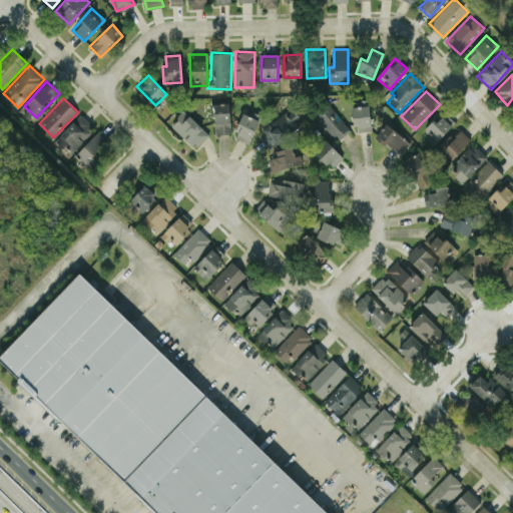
[(214,134),(230,133),(229,102),(213,103),(214,134)]
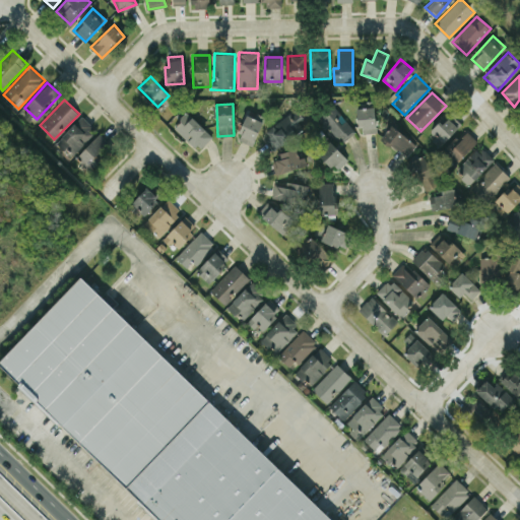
[(343,118),(332,104),(318,115),(340,143),(355,131),(343,117),(343,118)]
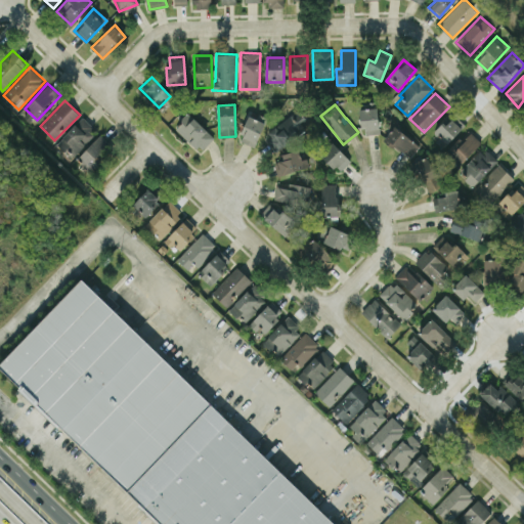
[(362,134),(379,133),(378,107),(361,108),(362,134)]
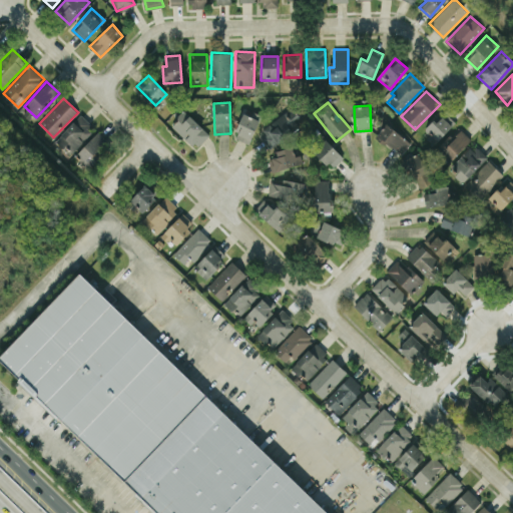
[(196,148),(209,133),(184,110),(171,125),(196,148)]
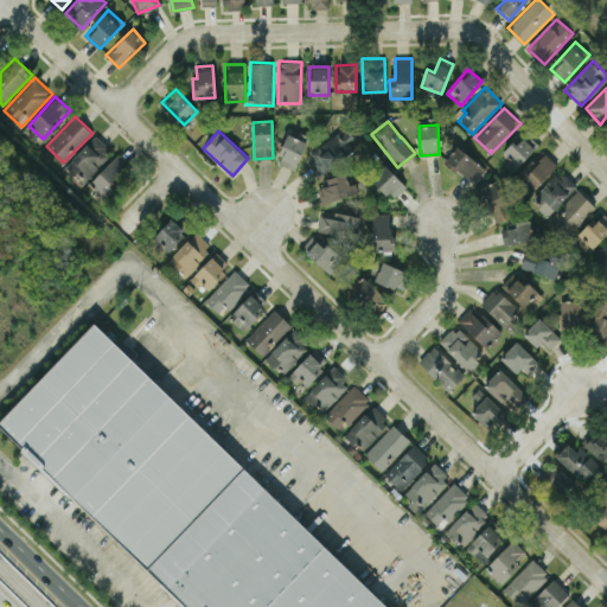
[(343,131),(306,153),(319,173),(356,151),(343,131)]
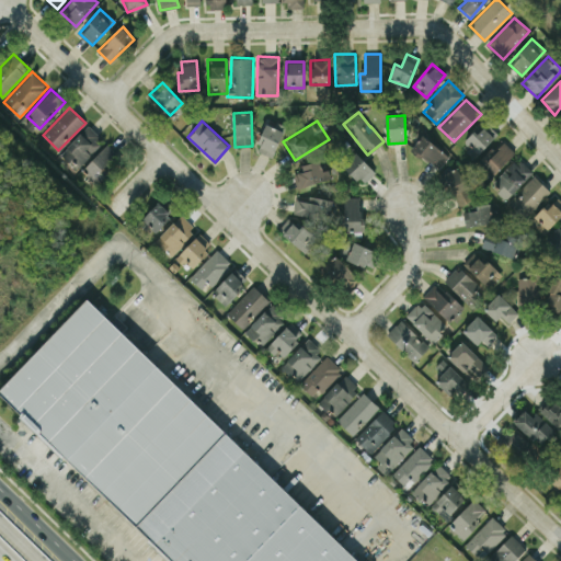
[(266,123),(255,149),(273,157),(286,126),(276,122),(274,126),(266,123)]
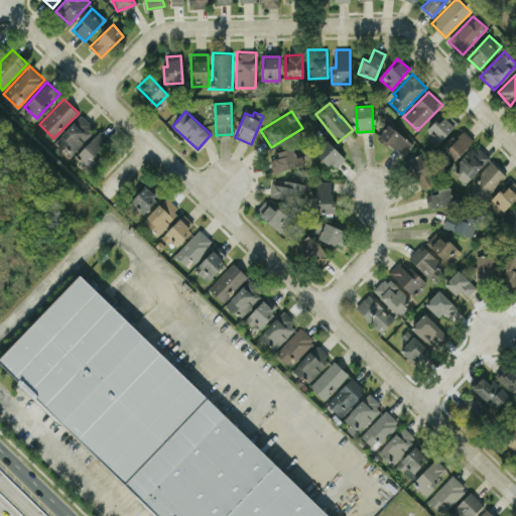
[(458,123),(447,114),(437,123),(435,121),(424,133),(436,145),(458,123)]
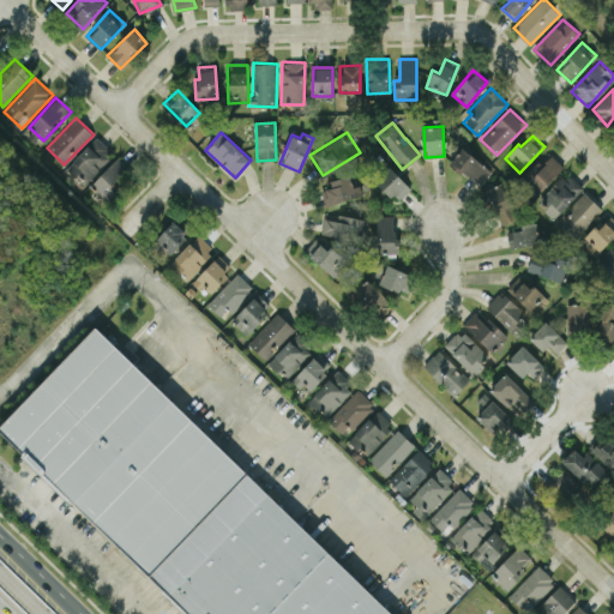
[(67,167),(85,184),(113,155),(95,137),(67,167)]
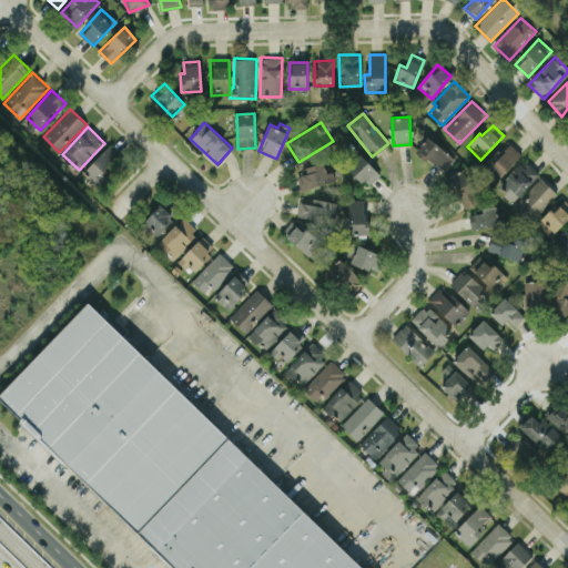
[(455,154),(425,137),(416,152),(446,170),(455,154)]
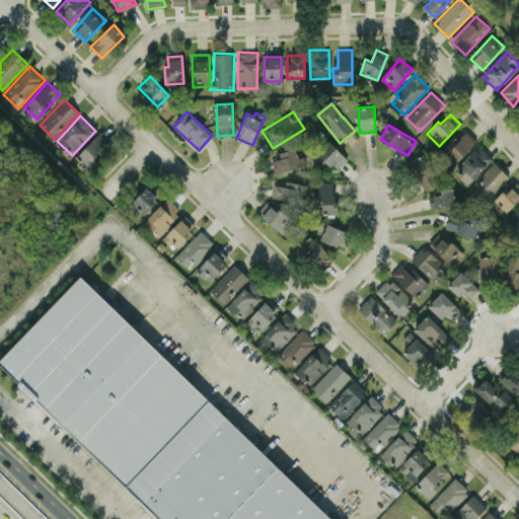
[(456,162),(476,140),(465,131),(458,139),(455,135),(442,149),(456,162)]
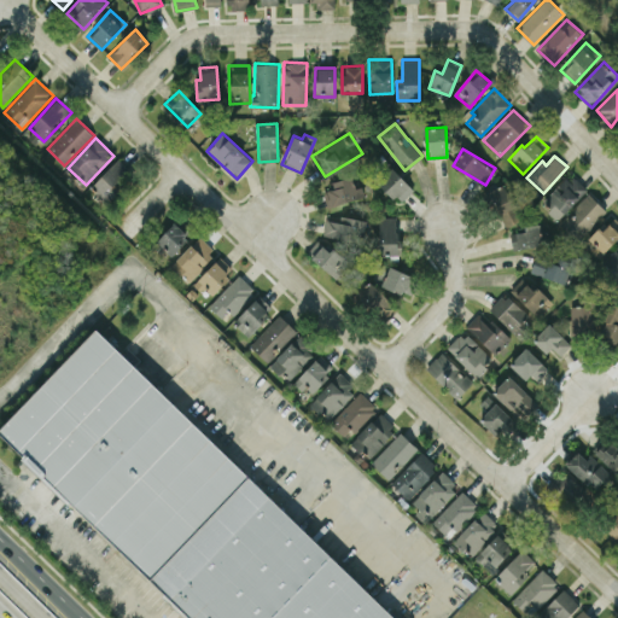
[(106,203),(134,173),(117,158),(91,187),(106,203)]
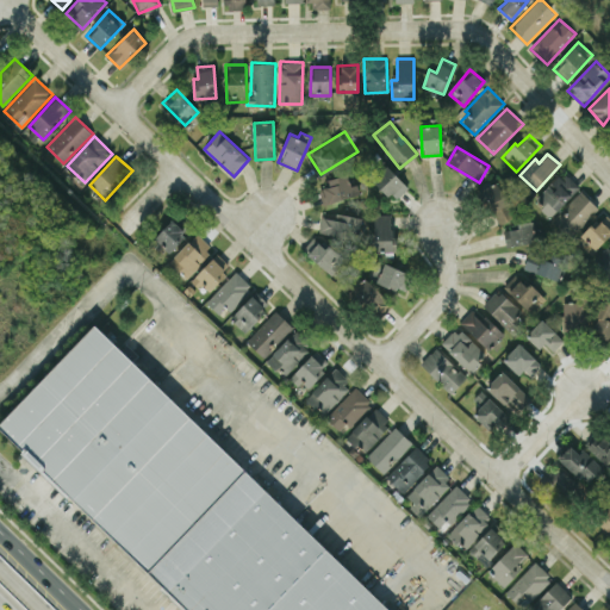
[(394,200),(409,186),(386,165),(372,179),(394,200)]
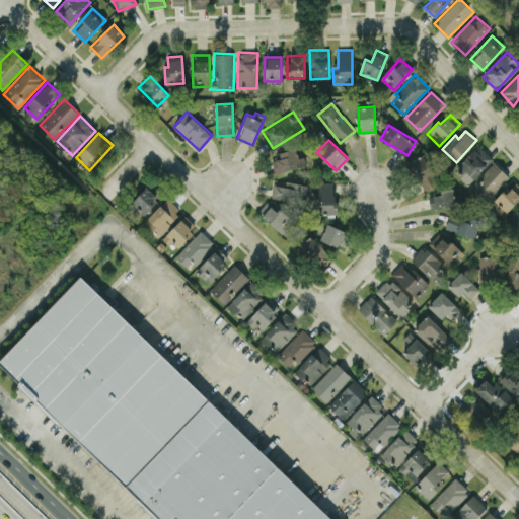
[(471,184),(493,157),(476,145),(455,172),(471,184)]
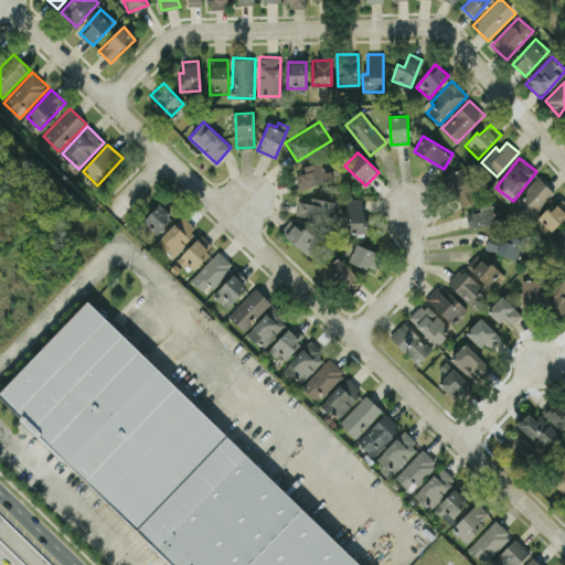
[(298,187),(332,181),(331,169),(324,171),(322,161),(302,164),(304,172),(296,174),(298,187)]
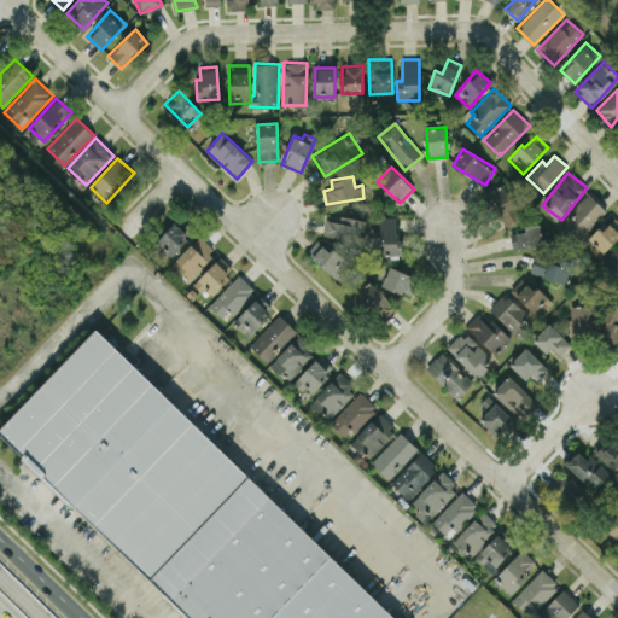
[(502,228),(520,220),(503,184),(485,192),(502,228)]
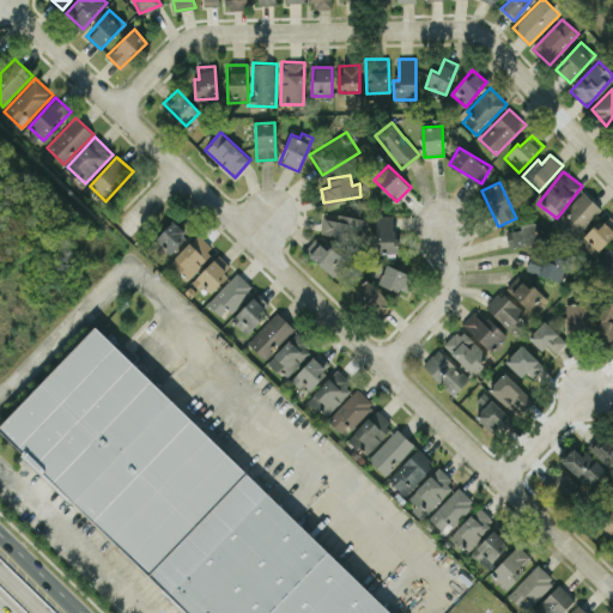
[(601,208),(584,192),(554,222),(572,238),(601,208)]
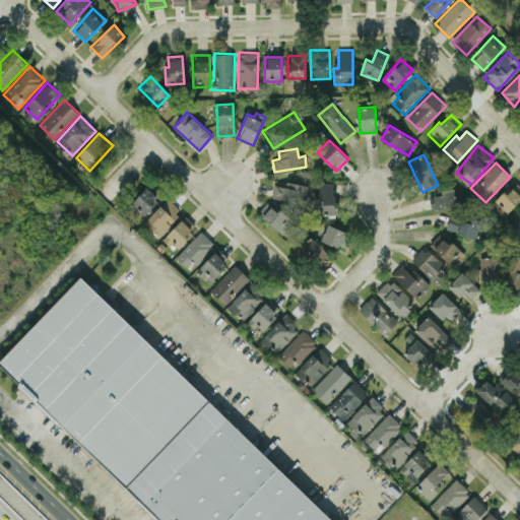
[(496,201),(500,205),(496,208),(504,216),(519,199),(519,186),(515,181),(496,201)]
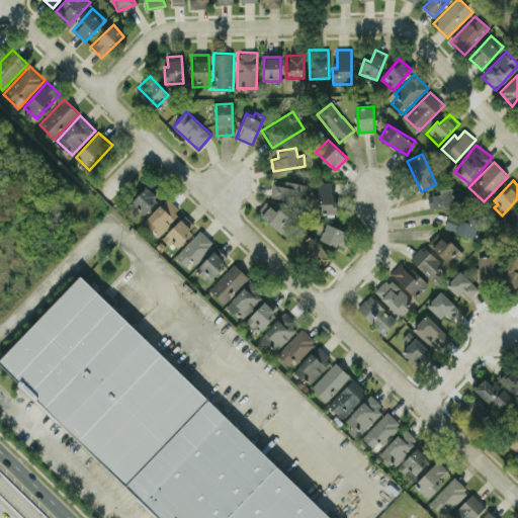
[(285,185),(272,183),(270,197),(303,201),(306,183),(285,181),(285,185)]
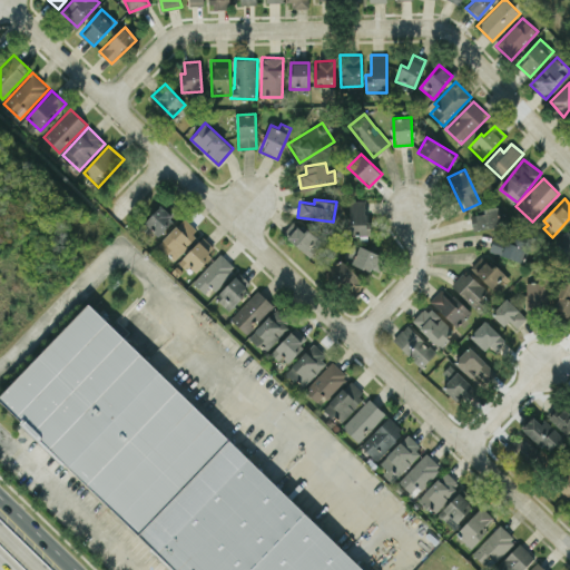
[(367,199),(350,199),(350,235),(369,234),(367,199)]
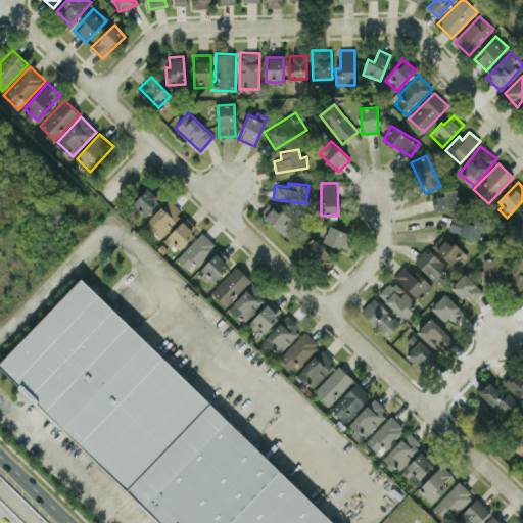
[(158,197),(147,187),(130,207),(142,219),(154,206),(151,204),(158,197)]
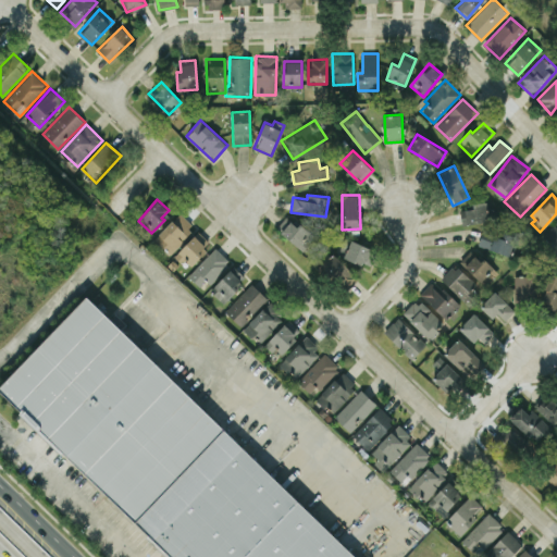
[(473,202),(473,209),(460,209),(461,222),(487,221),(487,202),(473,202)]
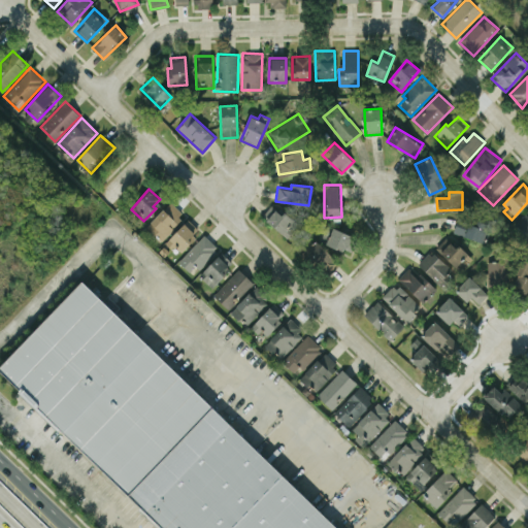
[(145,227),(160,240),(185,215),(170,201),(145,227)]
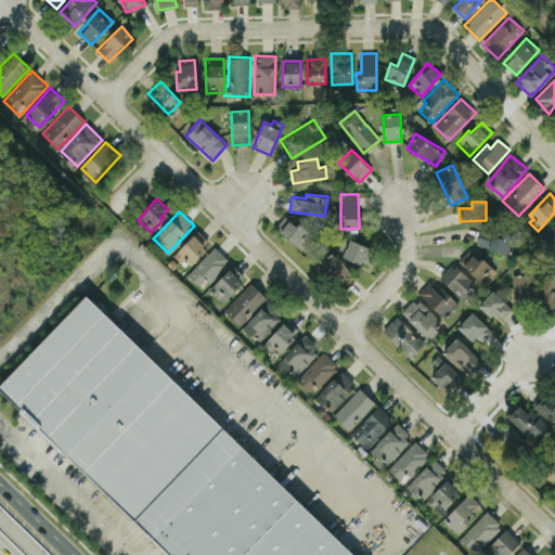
[(274,230),(305,248),(313,233),(283,216),(274,230)]
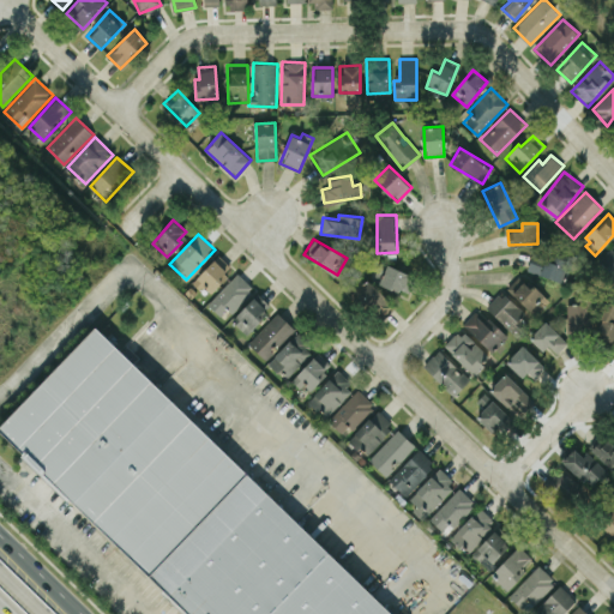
[(613,278),(613,277),(613,245),(597,260),(613,278)]
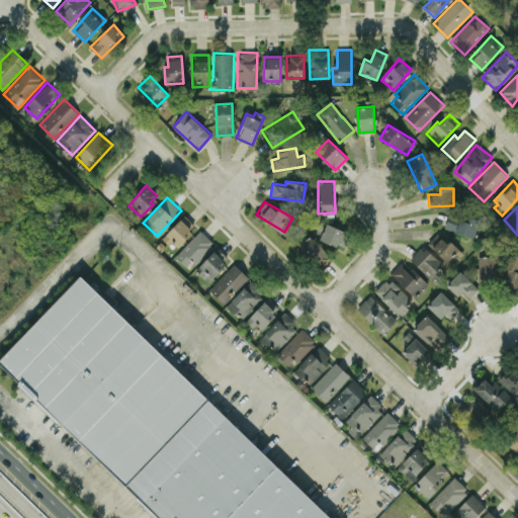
[(444,227),(475,239),(480,225),(449,213),(444,227)]
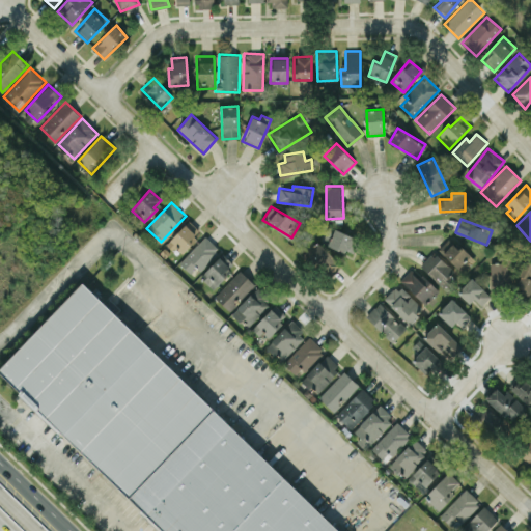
[(200,231),(189,220),(168,243),(180,254),(200,231)]
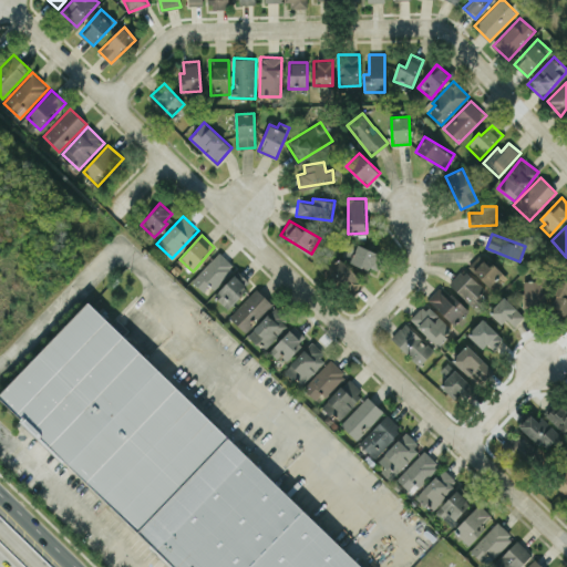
[(374,271),(382,254),(351,240),(344,258),(374,271)]
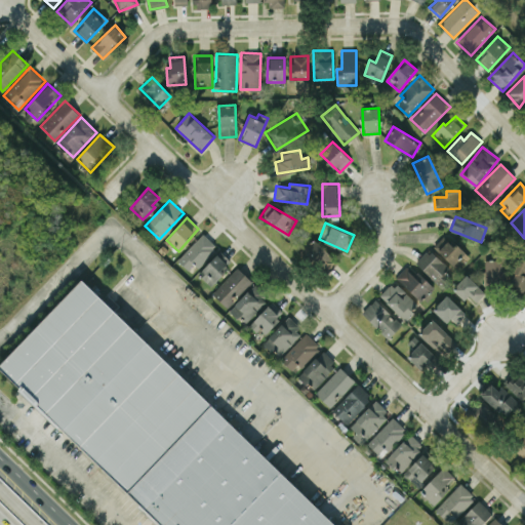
[(177,259),(191,273),(216,246),(203,233),(177,259)]
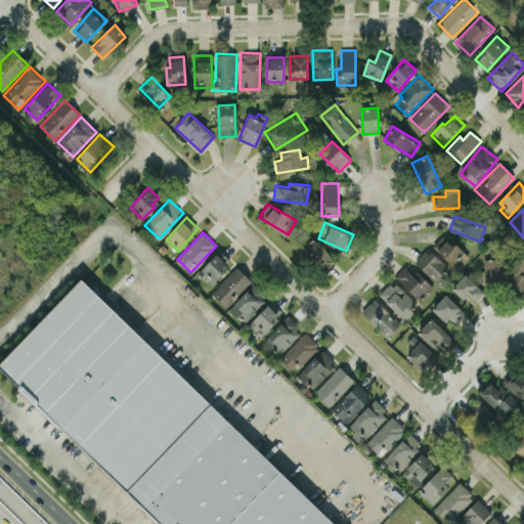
[(453,246),(442,235),(432,246),(456,268),(469,255),(455,244),(453,246)]
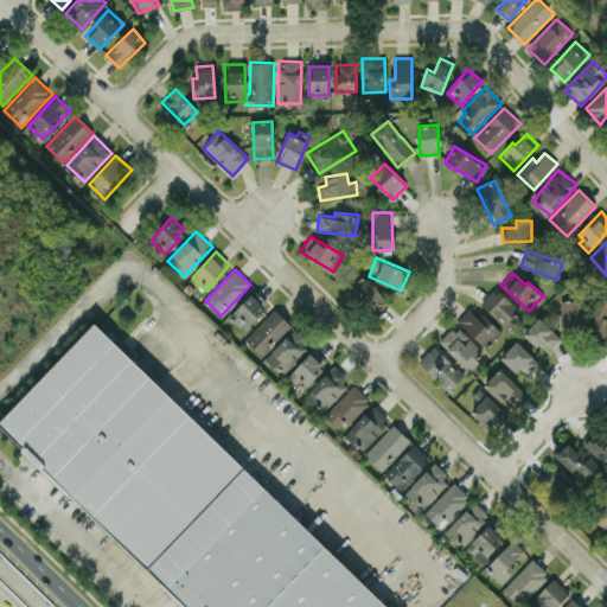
[(375,317),(389,300),(362,275),(347,291),(375,317)]
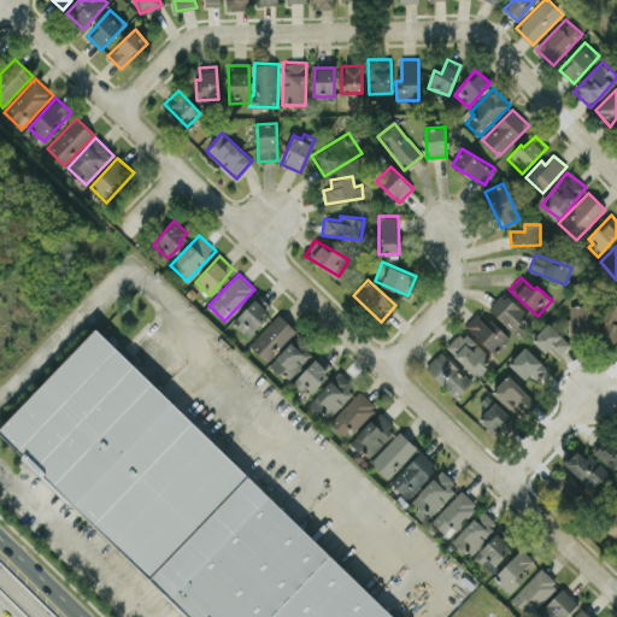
[(488,307),(519,338),(530,327),(521,318),(526,312),(504,292),(488,307)]
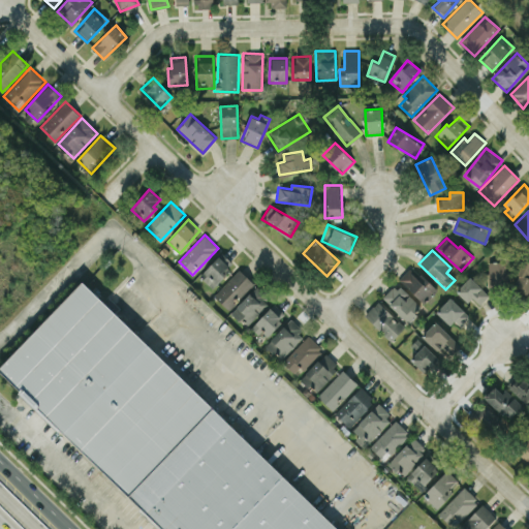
[(231,261),(221,252),(199,276),(213,288),(225,274),(222,272),(231,261)]
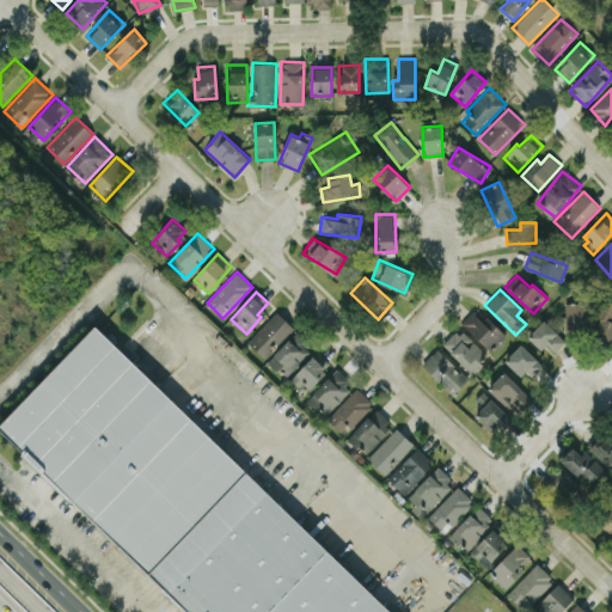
[(565,330),(589,330),(589,292),(574,292),(574,301),(565,303),(565,330)]
